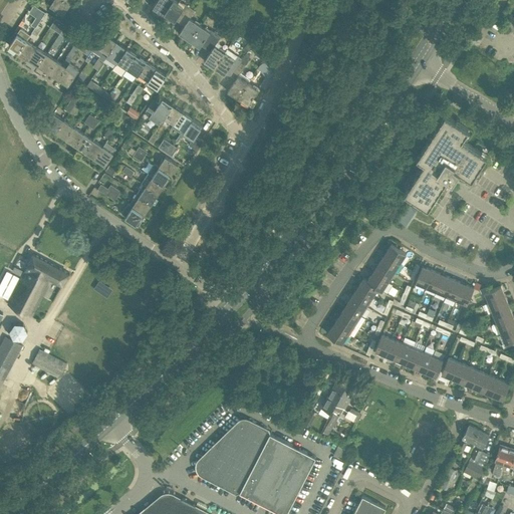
[(63,14),(71,3),(66,0),(53,0),(50,5),(63,14)]
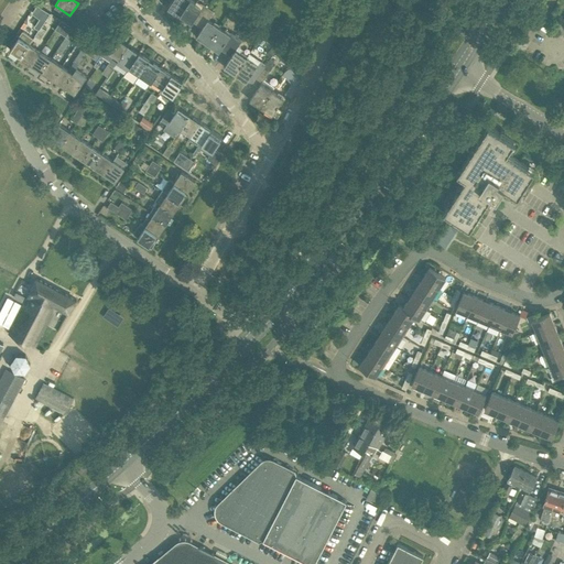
[(173,0),(169,9),(180,15),(190,0),(173,0)]
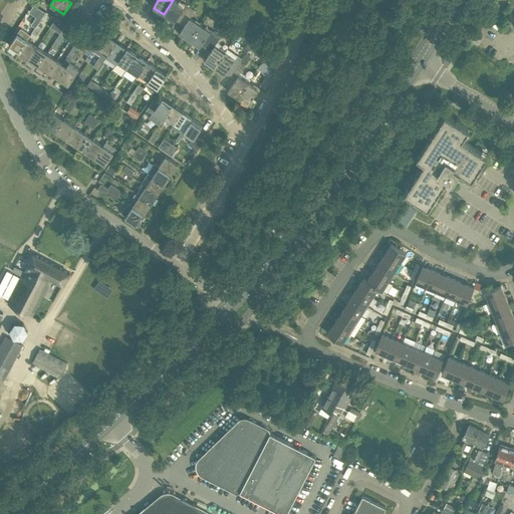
[(180,23),(190,8),(185,4),(184,6),(175,0),(173,0),(164,14),(174,21),(175,19),(180,23)]
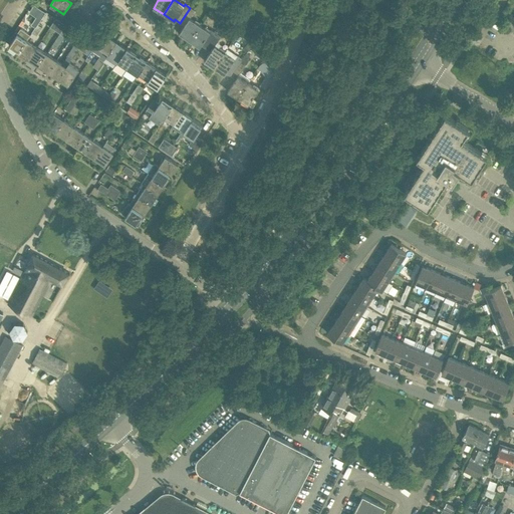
[(38,21),(44,12),(34,6),(28,15),(33,18),(28,25),(31,27),(36,20),(38,21)]
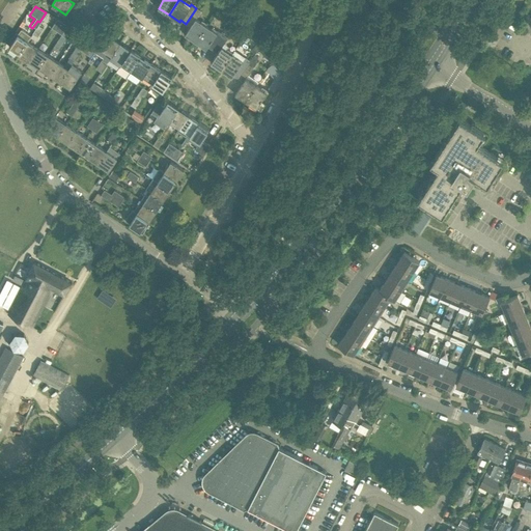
[(196,42),(206,26),(196,19),(201,11),(196,8),(186,24),(190,27),(185,34),(196,42)]
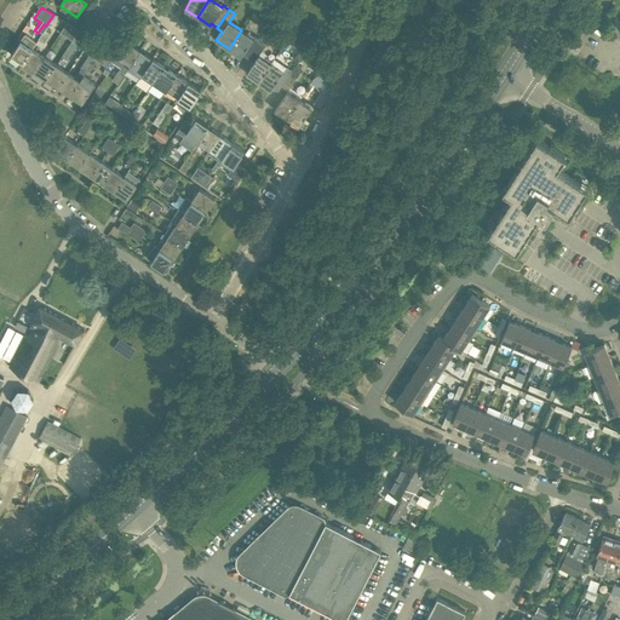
[(45,42),(51,33),(50,32),(53,26),(52,24),(55,19),(53,19),(46,29),(40,40),(45,42)]
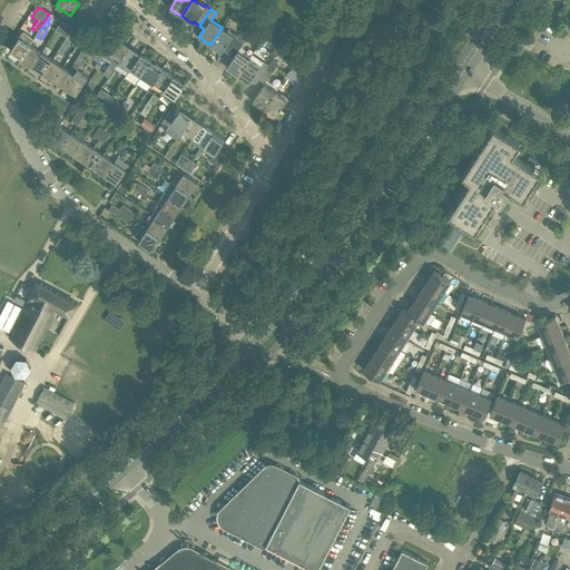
[(67,37),(67,38),(74,28),(62,20),(56,30),(67,37)]
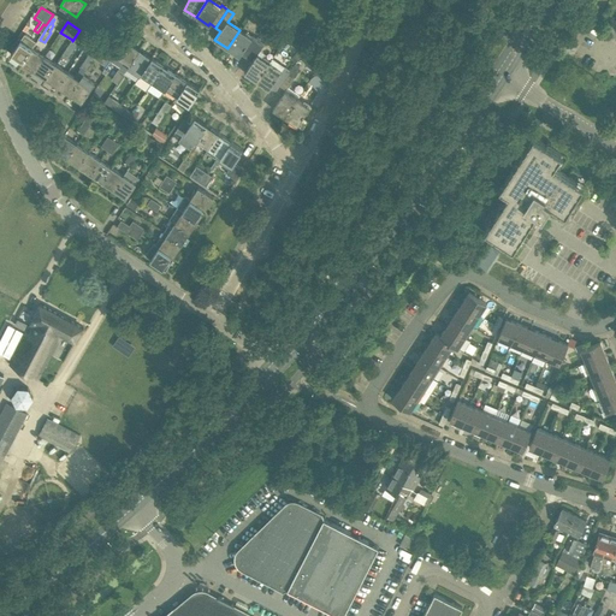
[(247,59),(260,41),(253,36),(252,37),(240,30),(227,48),(240,57),(241,54),(247,59)]
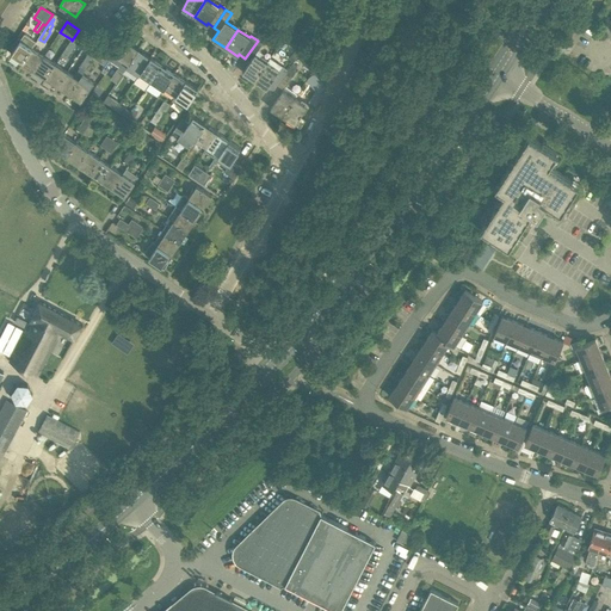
[(23,62),(34,48),(20,39),(11,54),(23,62)]
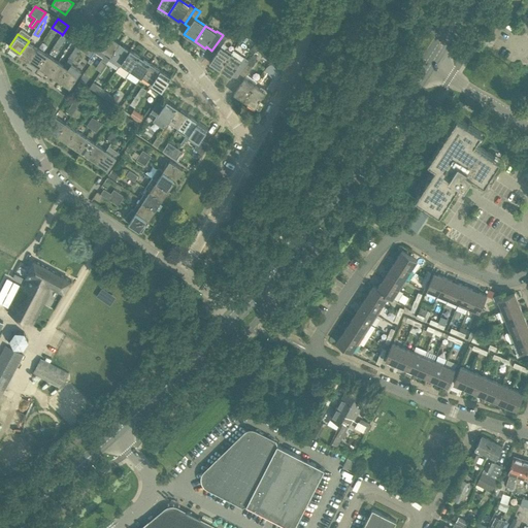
[(54,47),(58,51),(66,38),(62,35),(54,47)]
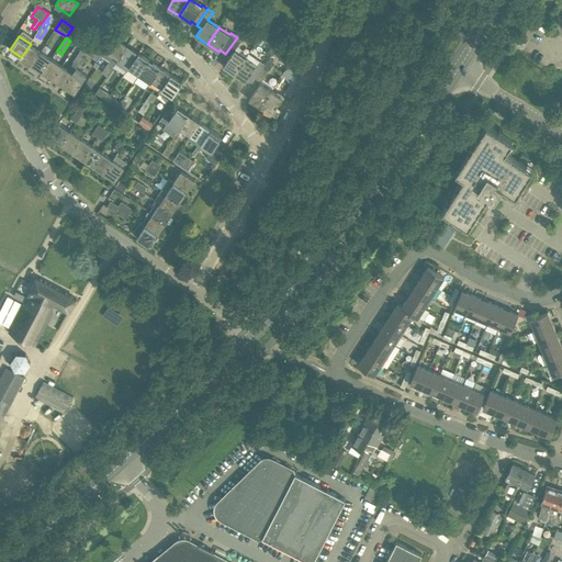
[(235,75),(246,57),(235,49),(242,41),(237,37),(225,54),(229,56),(223,67),(235,75)]
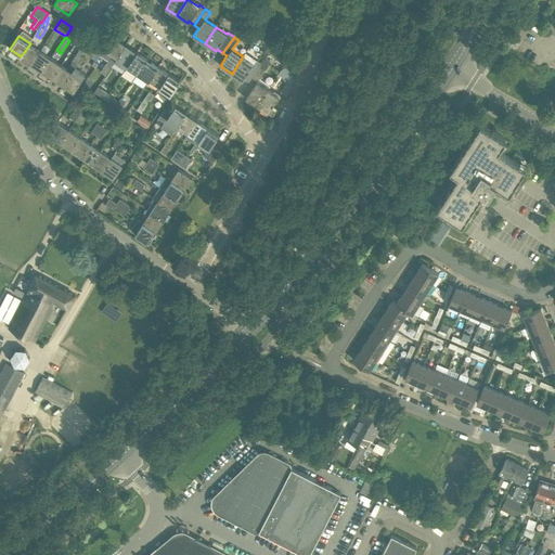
[(118,59),(127,46),(115,38),(106,50),(102,48),(99,54),(108,61),(106,63),(107,63),(112,66),(115,61),(117,57),(118,59)]
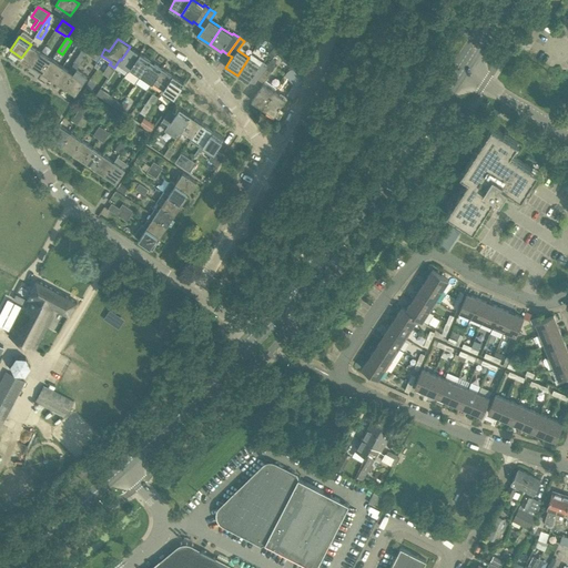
[(101,56),(104,49),(94,42),(88,52),(87,54),(91,57),(97,61),(101,56)]
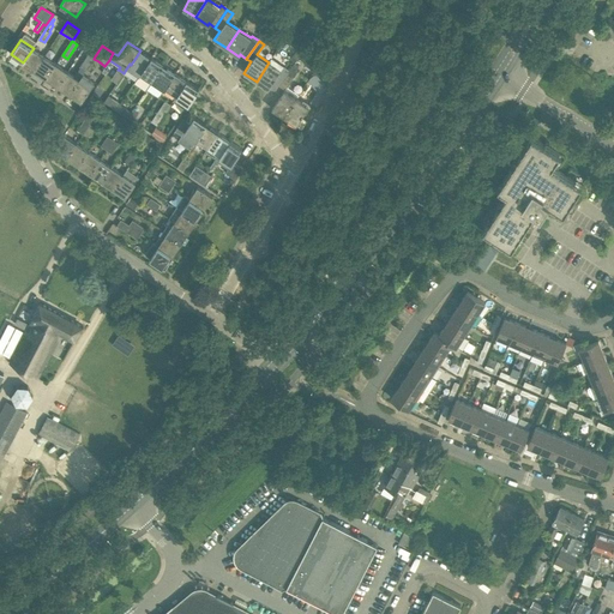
[(35,71),(44,56),(34,48),(23,62),(35,71)]
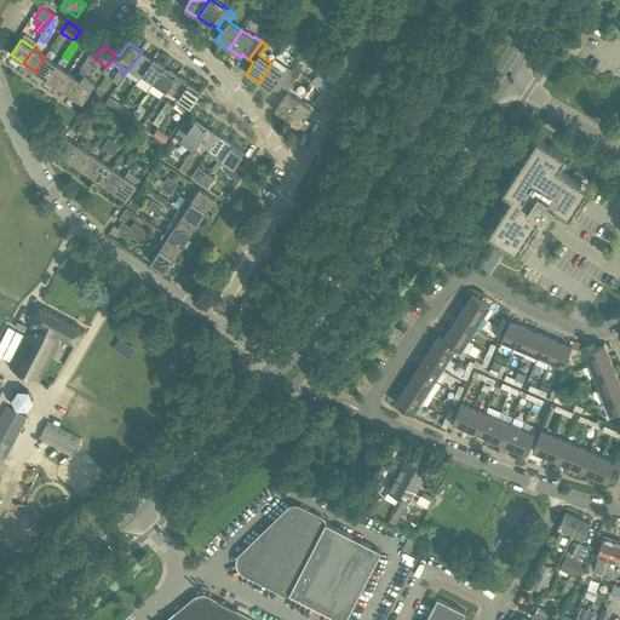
[(128,68),(142,76),(144,73),(154,58),(148,55),(142,51),(132,65),(131,64),(128,68)]
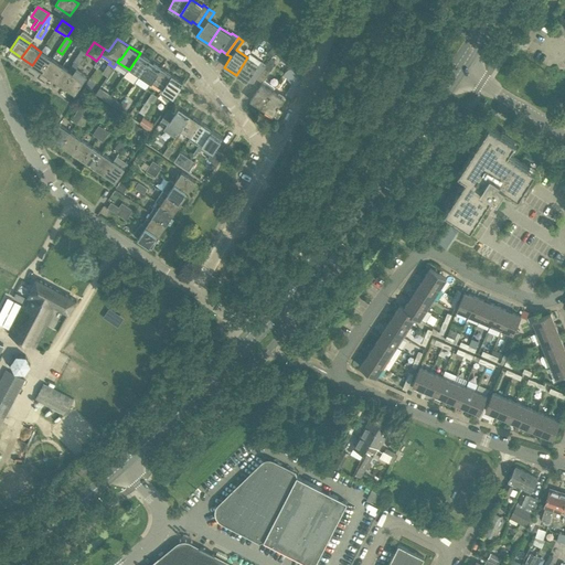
[(80,65),(86,54),(87,52),(83,49),(74,62),(80,65)]
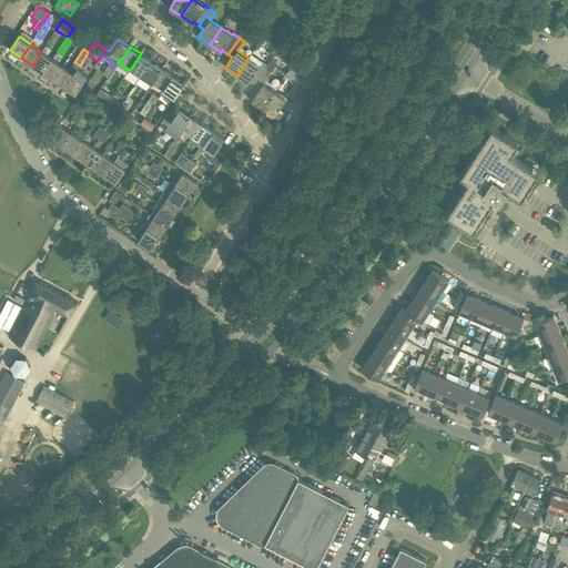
[(43,72),(52,59),(41,52),(32,66),(43,72)]
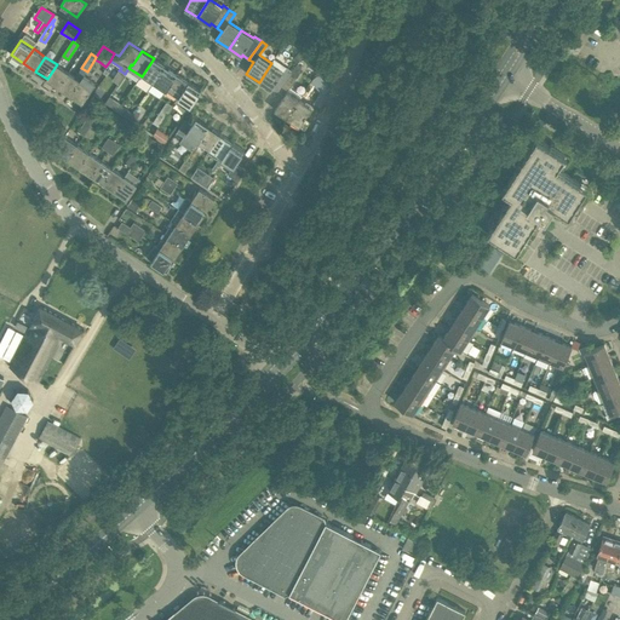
[(142,76),(154,84),(155,81),(166,67),(154,58),(144,73),(142,76)]
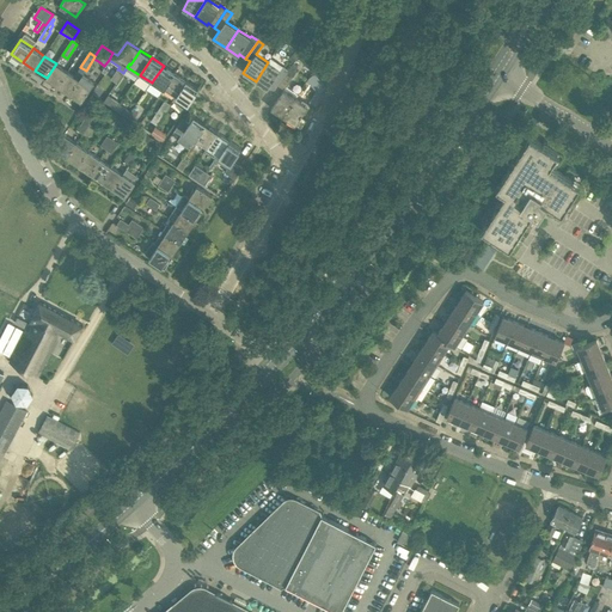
[(269,87),(275,91),(287,73),(288,69),(271,57),(268,62),(256,81),(268,90),(269,87)]
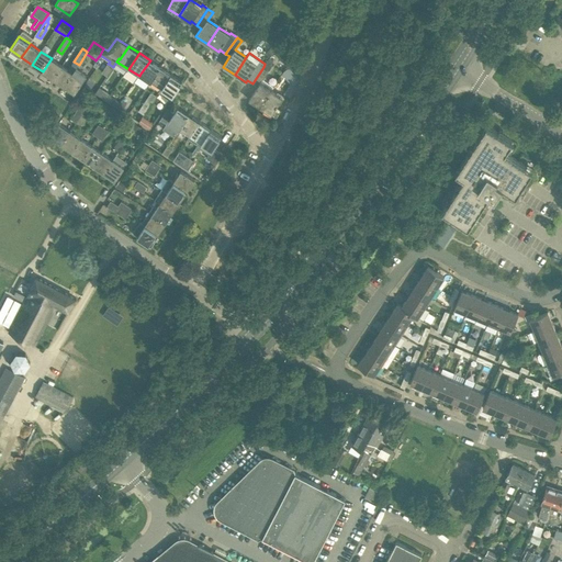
[(54,79),(63,66),(52,58),(43,71),(54,79)]
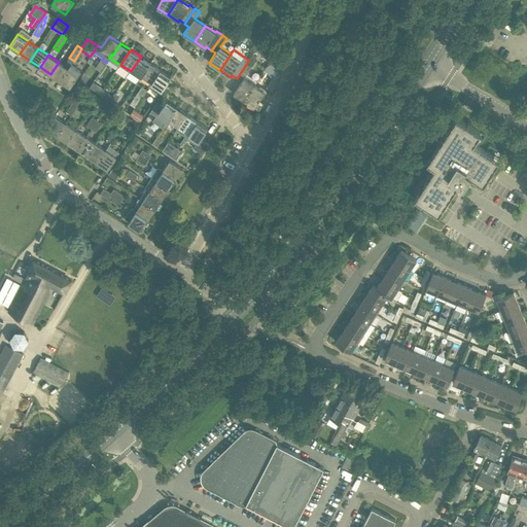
[(142,76),(150,63),(141,57),(132,69),(131,71),(140,78),(142,75),(142,76)]
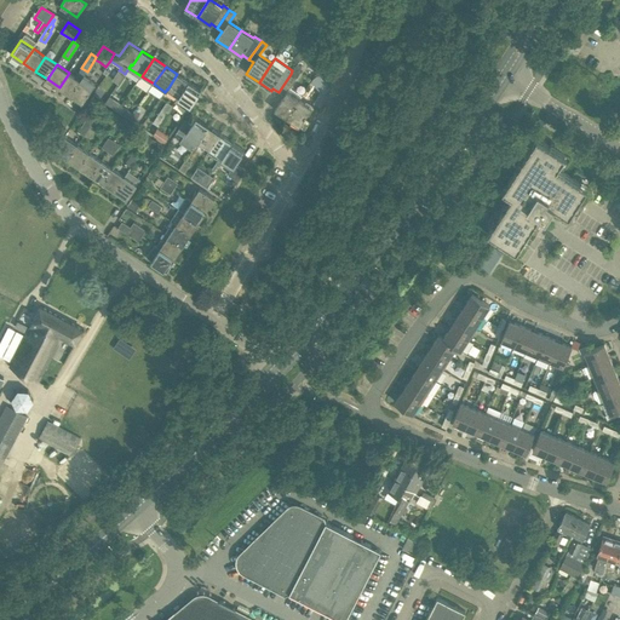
[(299,99),(303,95),(291,87),(300,72),(299,72),(299,70),(294,68),(292,70),(291,74),(279,92),(283,96),(275,110),(287,119),(299,99)]
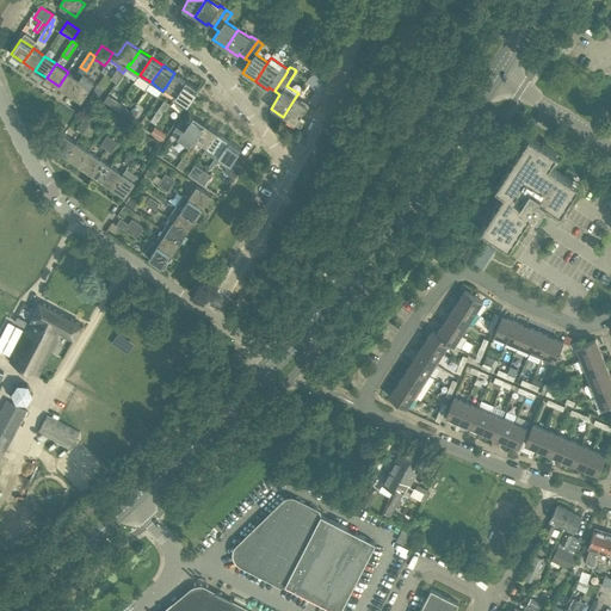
[(117,82),(124,73),(123,73),(118,69),(111,79),(117,82)]
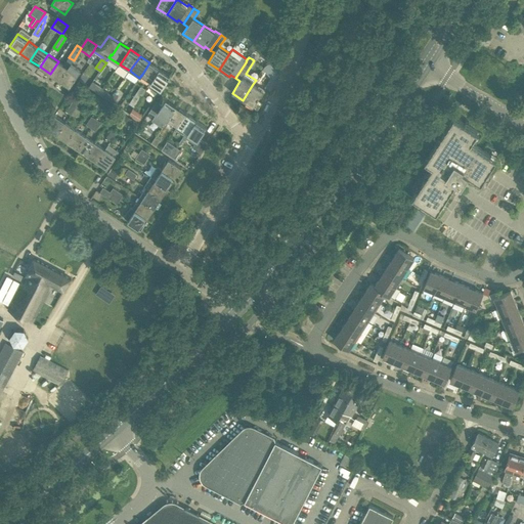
[(59,81),(71,63),(68,68),(58,61),(50,74),(59,81)]
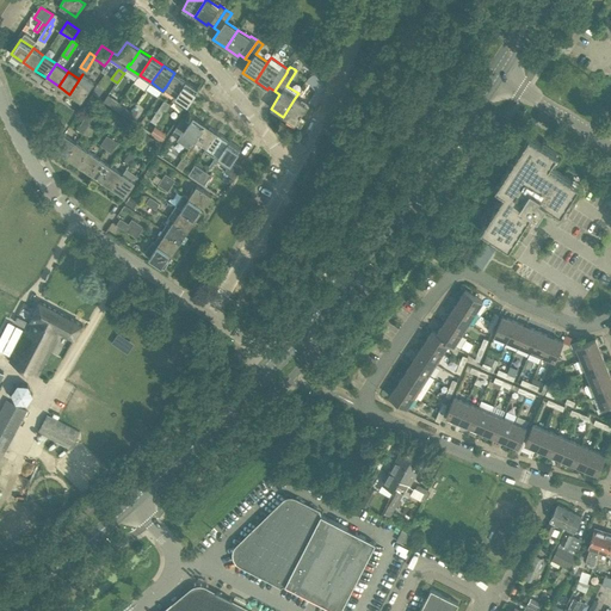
[(173,102),(186,81),(174,73),(165,88),(176,96),(172,100),(173,102)]
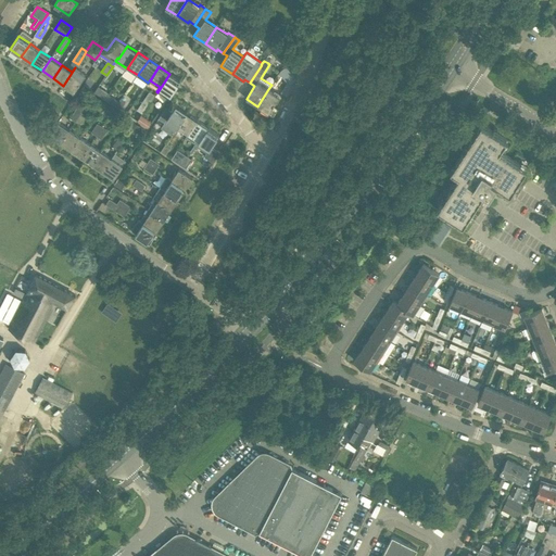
[(291,81),(295,77),(286,66),(280,71),(291,81)]
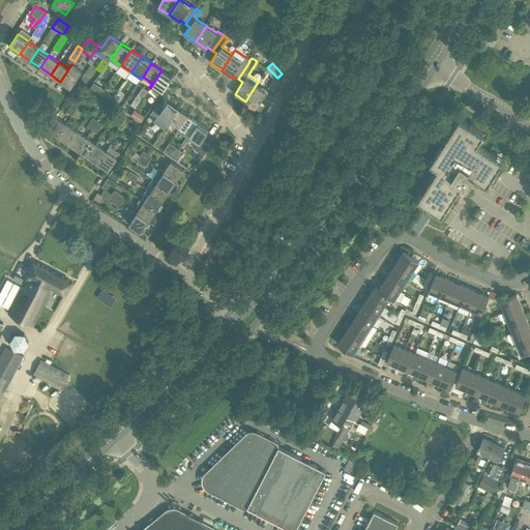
[(71,64),(60,82),(70,88),(82,71),(71,64)]
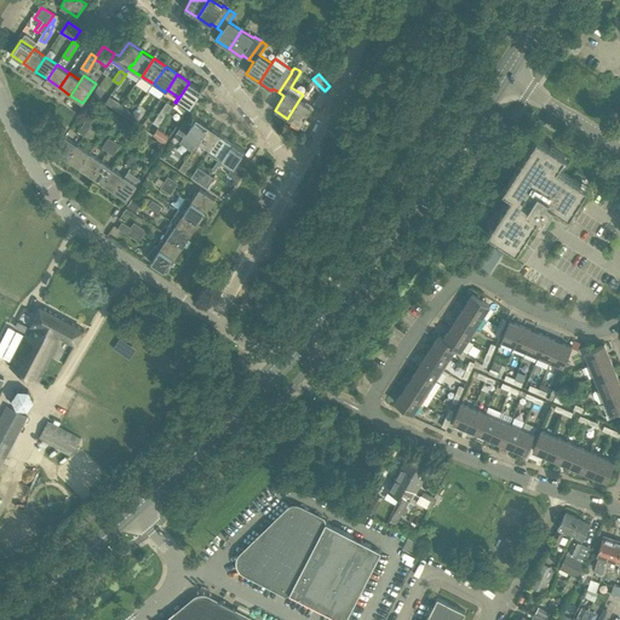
[(176,103),(187,110),(201,90),(189,82),(176,103)]
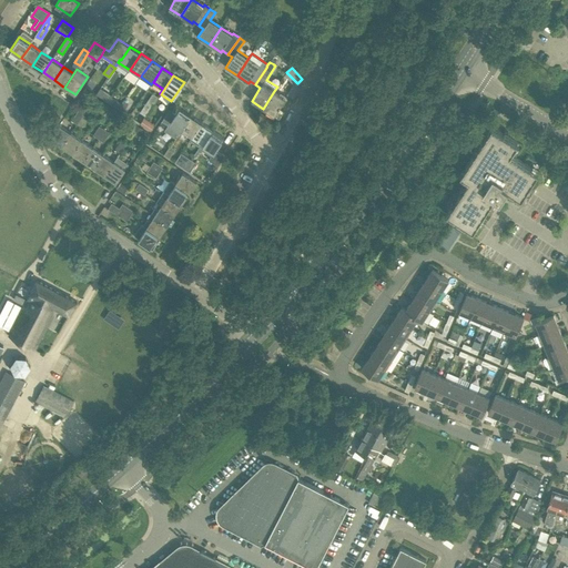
[(101,98),(107,101),(111,95),(105,91),(101,98)]
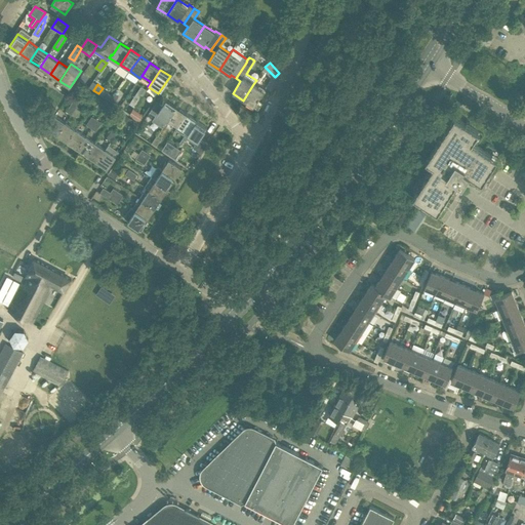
[(253,84),(243,101),(253,108),(264,91),(253,84)]
